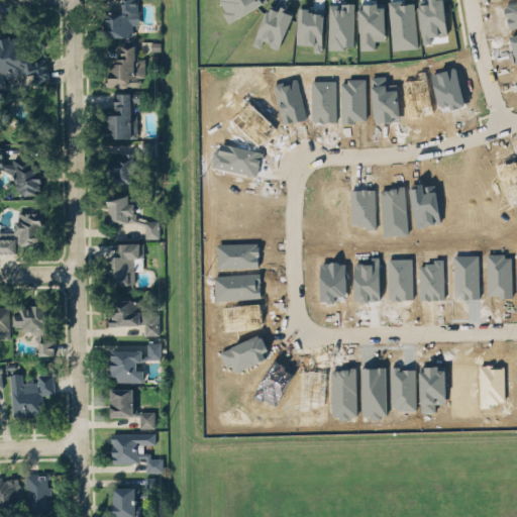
[(132,35),(132,24),(139,24),(138,0),(121,0),(122,11),(105,11),(106,36),(132,35)]
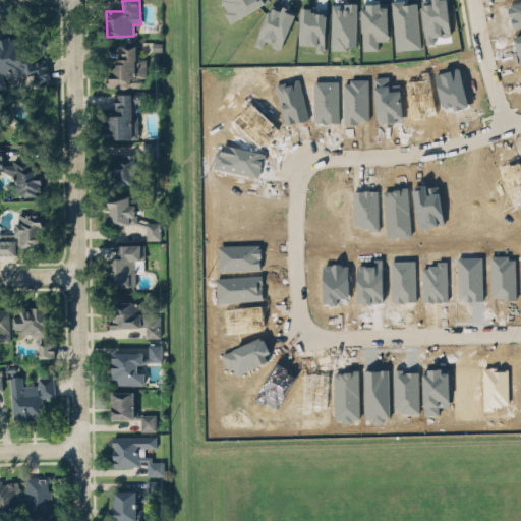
[(395,49),(420,48),(418,0),(393,1),(395,49)]
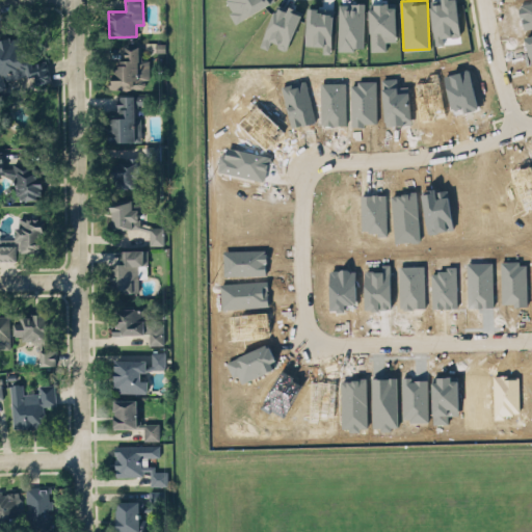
[(339,3),(338,49),(364,49),(365,3),(339,3)]
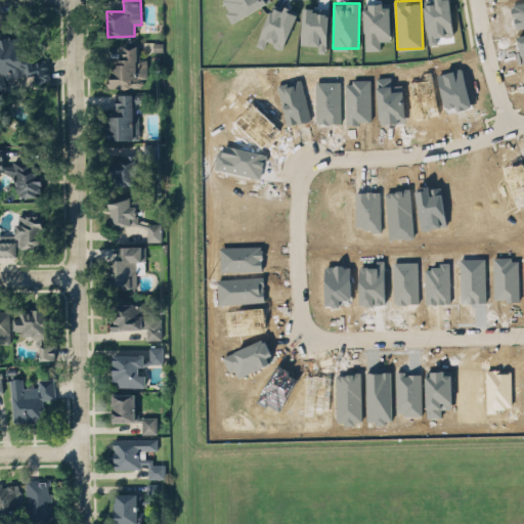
[(282,45),(296,13),(274,4),(261,36),(282,45)]
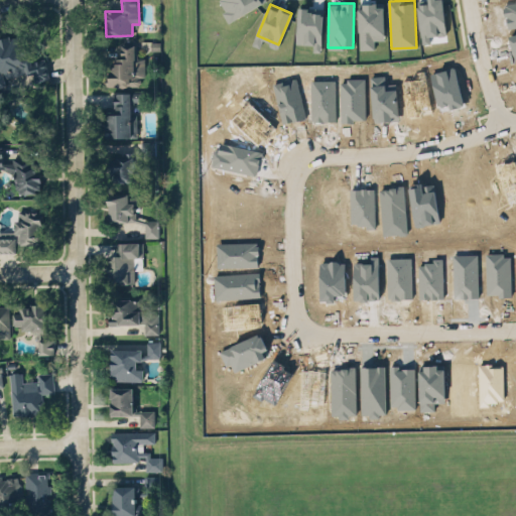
[(360,48),(374,48),(374,39),(385,39),(383,4),(358,5),(360,48)]
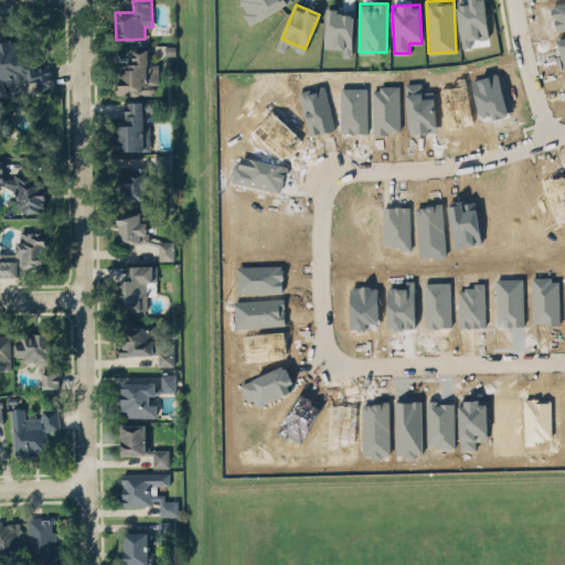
[(354,9),(327,8),(324,48),(343,48),(342,56),(352,56),(354,9)]
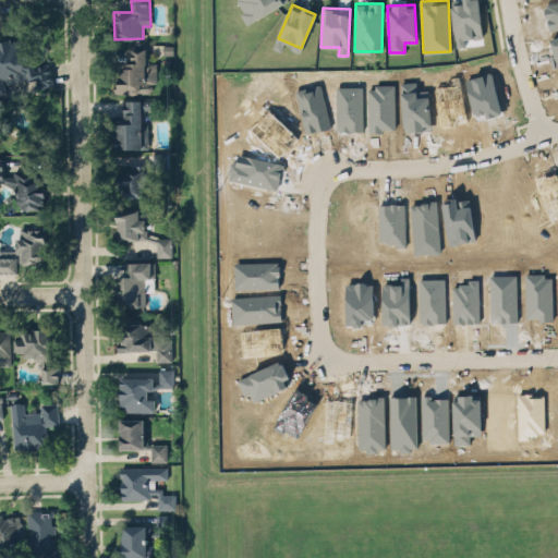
[(0,96),(9,94),(7,85),(29,79),(31,81),(37,80),(39,88),(53,85),(48,64),(37,68),(35,60),(27,58),(22,38),(12,41),(11,39),(0,41),(0,96)]
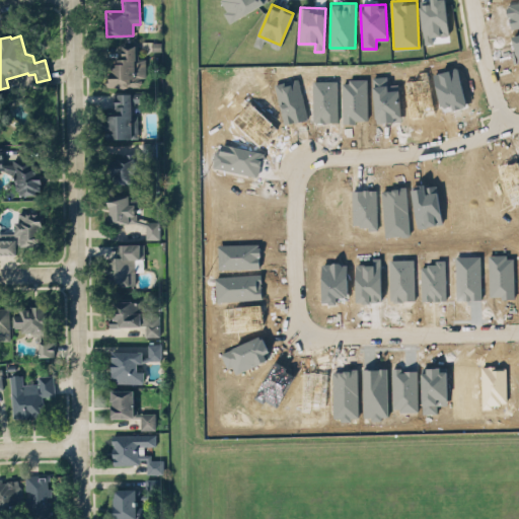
[(106,85),(116,86),(118,87),(140,86),(142,77),(145,77),(145,58),(138,57),(138,44),(123,44),(122,56),(117,56),(116,62),(113,62),(112,71),(108,71),(108,78),(105,79),(106,85)]
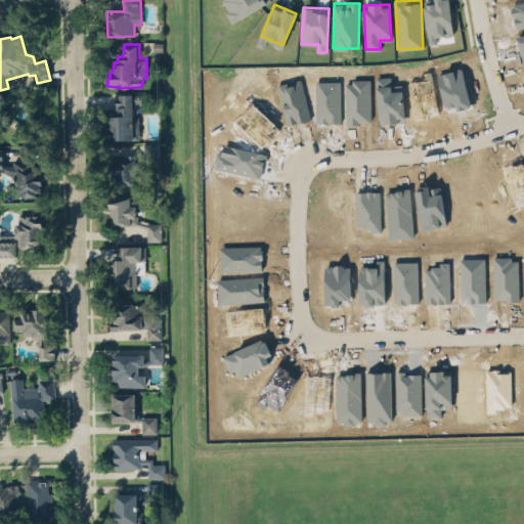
[(138,138),(138,116),(133,116),(133,102),(143,102),(143,93),(114,93),(114,107),(106,107),(106,139),(138,138)]
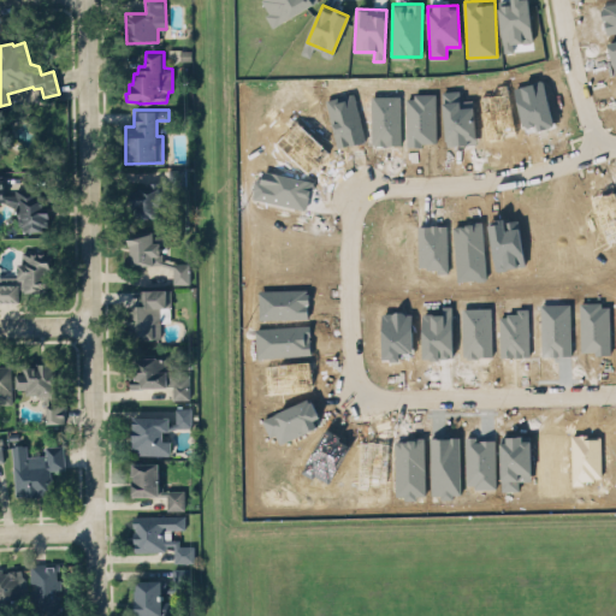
[(169,167),(185,166),(185,184),(160,185),(161,218),(135,218),(136,207),(131,207),(131,189),(138,189),(138,185),(146,185),(146,181),(169,179),(169,167)]
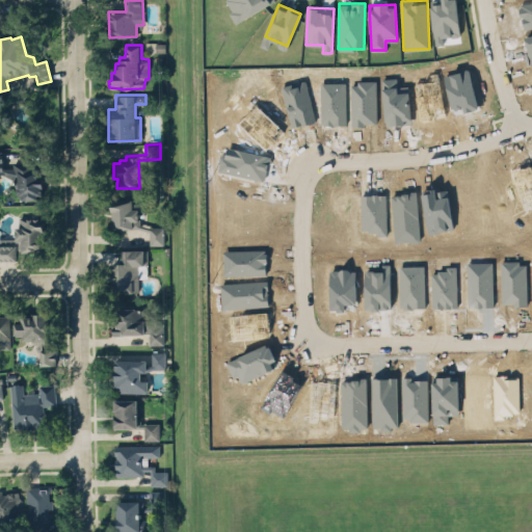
[(35,197),(19,198),(17,194),(17,187),(11,187),(11,183),(16,183),(15,179),(4,174),(0,174),(0,152),(3,152),(4,167),(12,167),(12,162),(34,162),(34,169),(36,170),(37,178),(42,178),(43,193),(38,194),(35,197)]
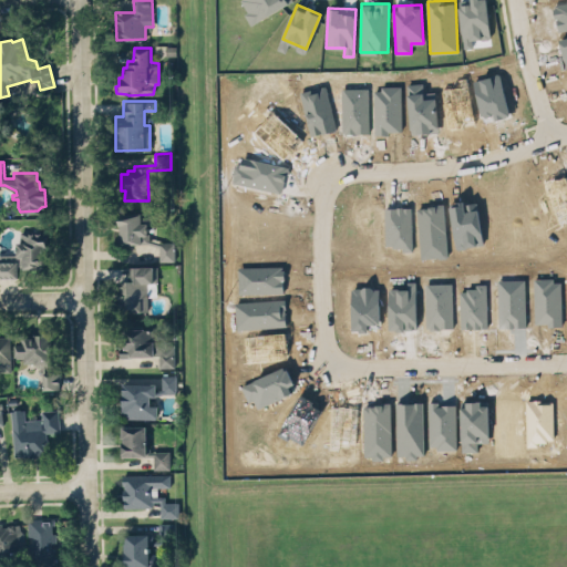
[(119,213),(153,212),(153,224),(148,224),(148,238),(161,241),(174,241),(174,260),(158,260),(158,246),(148,241),(142,241),(142,244),(119,244),(119,213)]
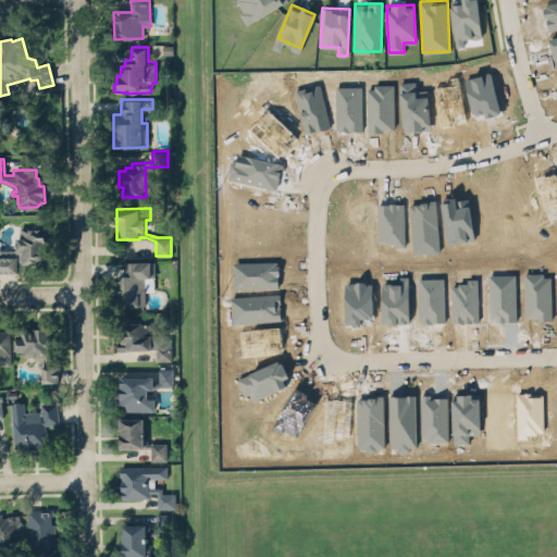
[(116,305),(130,305),(130,306),(140,307),(140,305),(145,305),(145,291),(155,291),(155,260),(126,260),(126,276),(118,276),(116,305)]
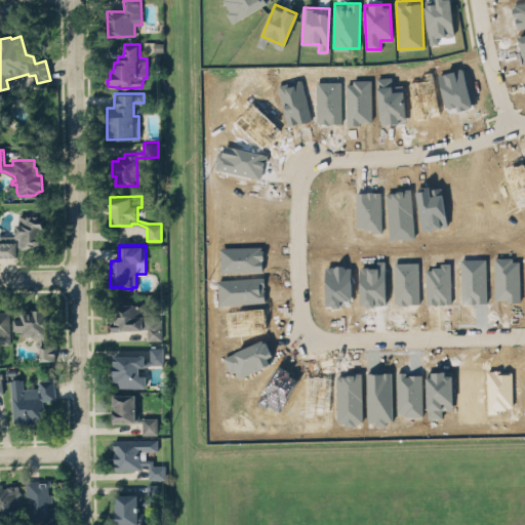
[(111,330),(143,330),(143,328),(148,328),(148,339),(161,338),(160,319),(152,319),(152,313),(140,313),(140,304),(114,305),(115,314),(111,314),(111,330)]
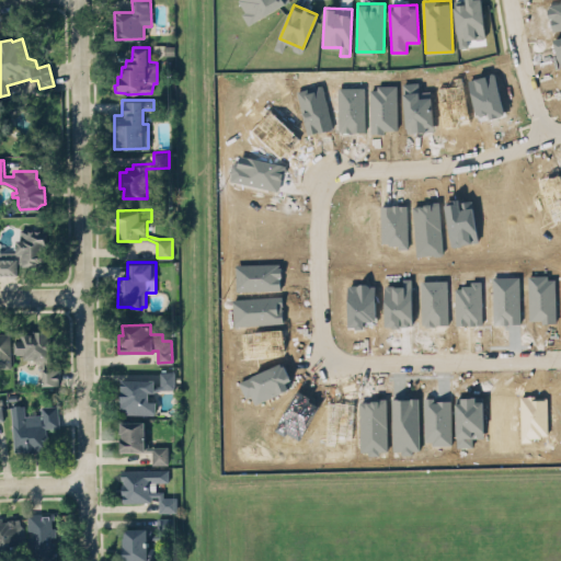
[(16,352),(25,352),(26,361),(52,359),(52,330),(34,330),(34,331),(16,332),(16,352)]
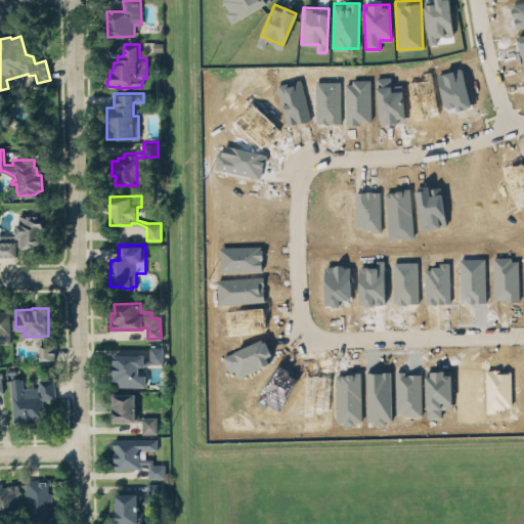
[(40,359),(55,359),(54,343),(39,343),(40,359)]
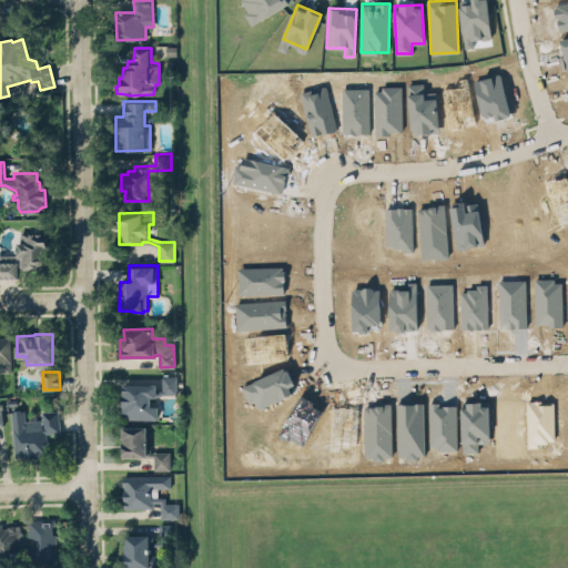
[(176,376),(161,375),(162,389),(156,391),(156,385),(123,384),(122,415),(128,416),(128,418),(155,419),(155,417),(158,417),(158,406),(151,406),(151,397),(156,397),(156,395),(164,393),(176,394),(176,376)]
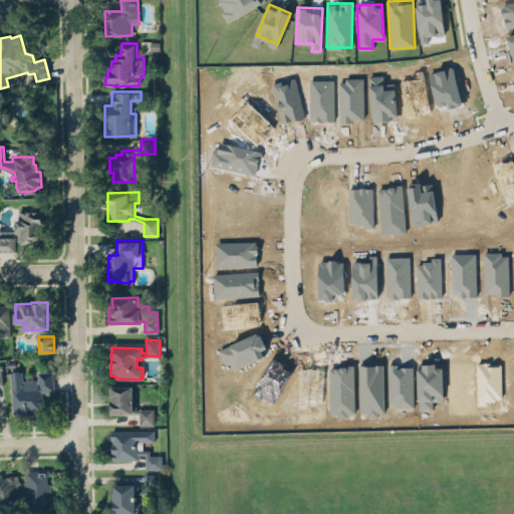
[(12,414),(43,412),(42,392),(54,391),(53,370),(38,371),(38,384),(22,386),(22,370),(10,370),(12,414)]
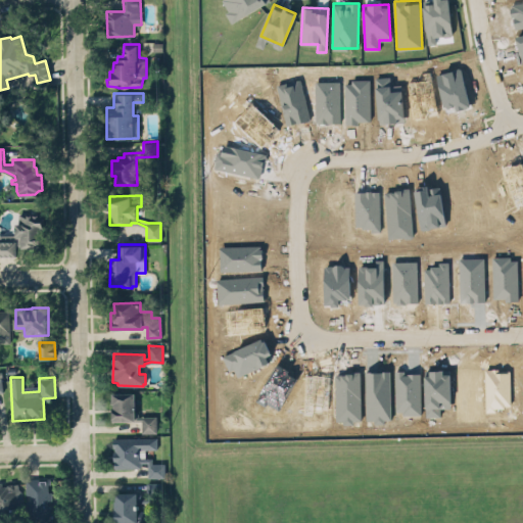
[(112,393),(135,393),(135,410),(138,413),(138,416),(156,416),(156,432),(141,432),(141,420),(135,420),(135,421),(112,422),(112,411),(113,411),(113,405),(112,405),(112,393)]
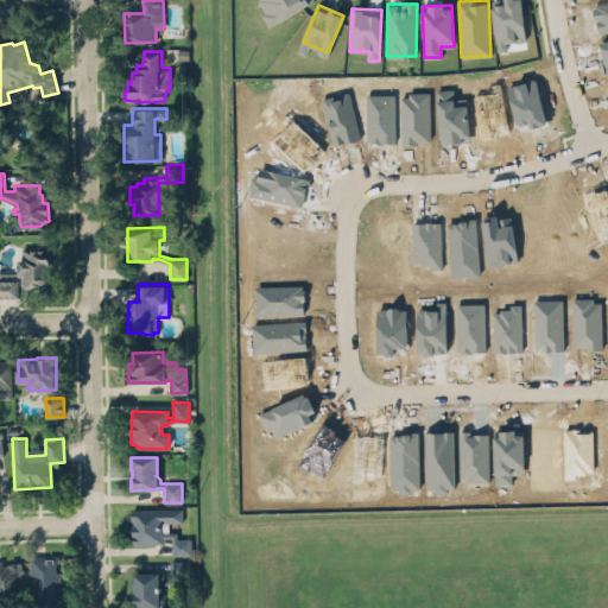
[(132,508),(182,508),(182,520),(160,520),(160,531),(177,531),(177,537),(190,537),(190,553),(171,553),(171,537),(164,537),(164,539),(162,543),(133,543),(133,536),(132,534),(132,525),(133,525),(133,519),(132,519),(132,508)]
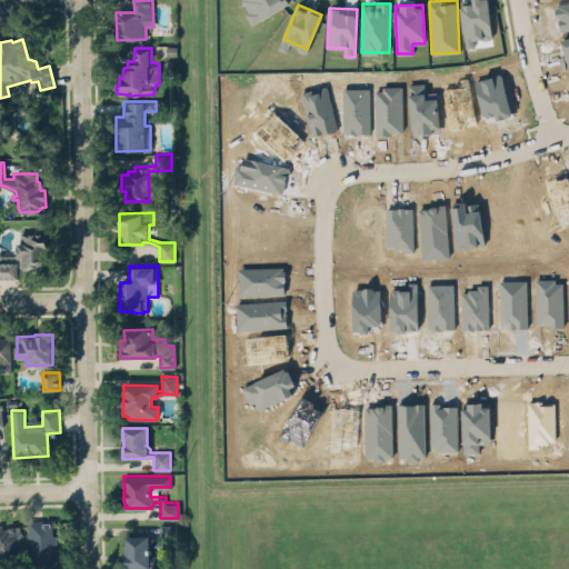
[(28,519),(52,519),(52,532),(57,532),(57,568),(29,568),(29,545),(35,545),(35,537),(28,537),(28,519)]
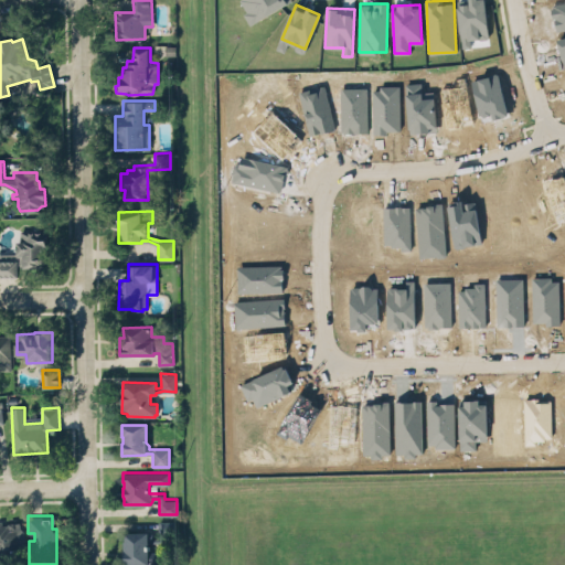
[(125,564),(125,532),(147,532),(150,531),(153,533),(153,536),(159,536),(159,520),(173,520),(173,536),(161,536),(161,541),(151,541),(149,543),(149,553),(159,553),(159,562),(148,562),(148,564),(125,564)]
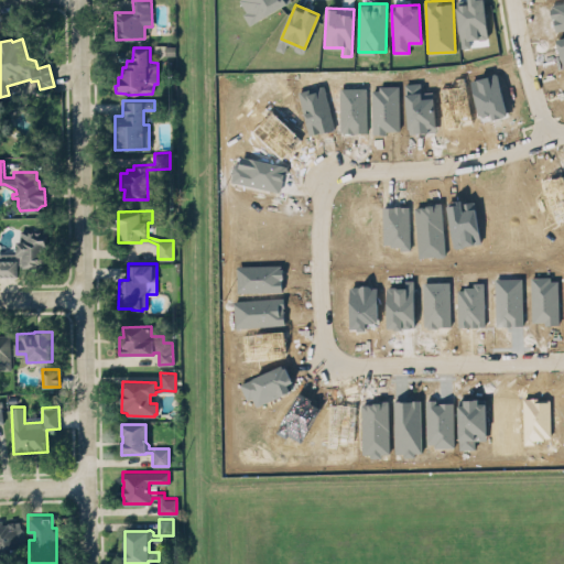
[(0,555),(24,554),(22,521),(1,522),(1,520),(0,520),(0,555)]
